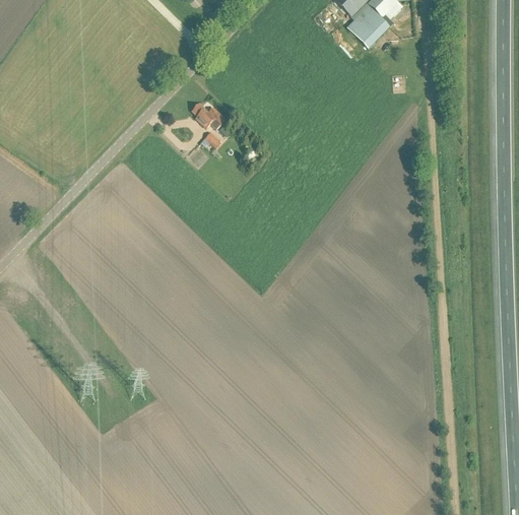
[(352,16),(368,0),(335,0),(352,16)]
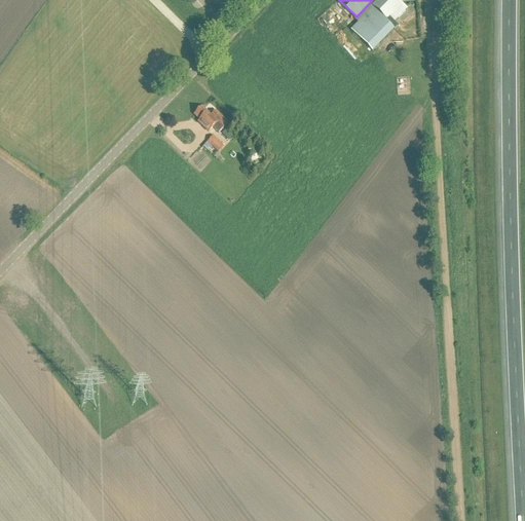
[(403,0),(374,0),(372,2),(387,16),(395,8),(403,0)]
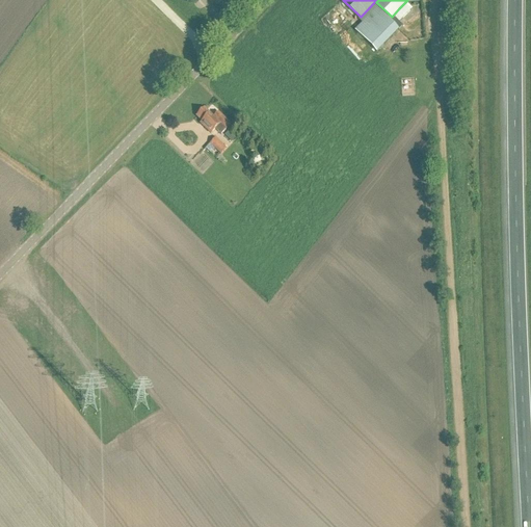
[(355,28),(376,48),(399,26),(377,5),(355,28)]
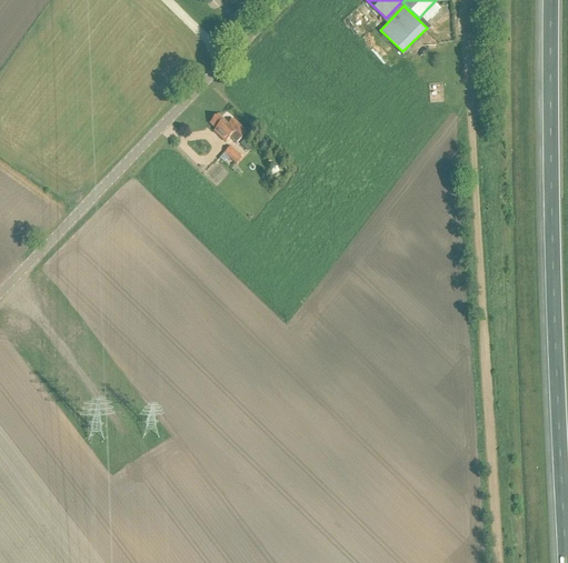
[(378,50),(387,42),(379,34),(370,42),(378,50)]
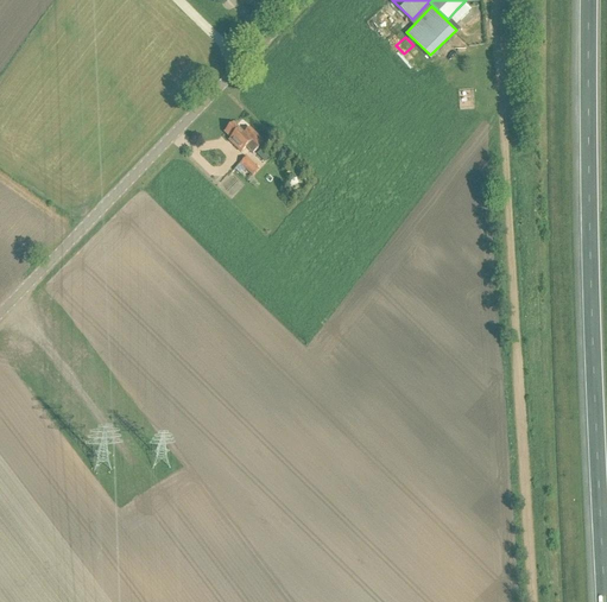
[(418,44),(408,54),(417,65),(428,56),(418,44)]
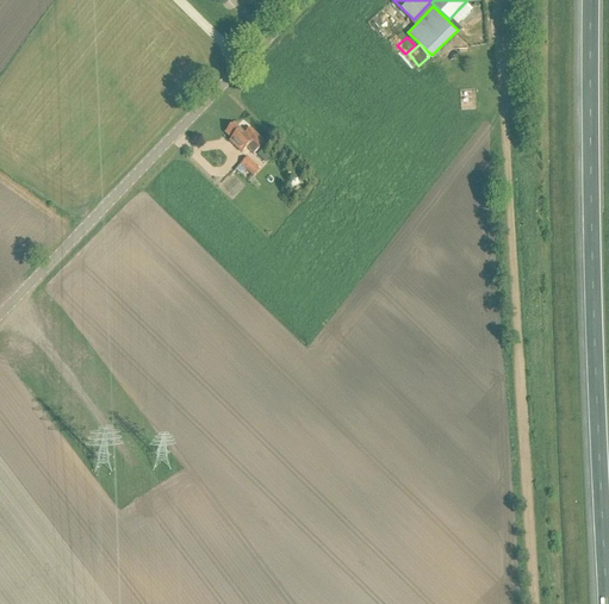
[(246,130),(236,122),(229,130),(234,135),(232,137),(244,148),(248,144),(255,151),(267,139),(252,124),(246,130)]
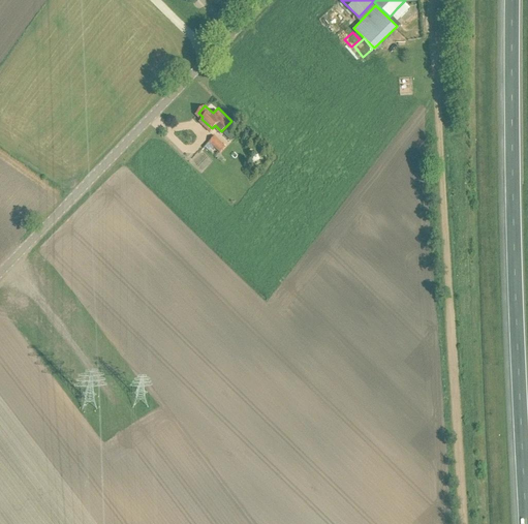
[(216,133),(210,140),(205,144),(210,149),(214,144),(220,151),(226,144),(216,133)]
